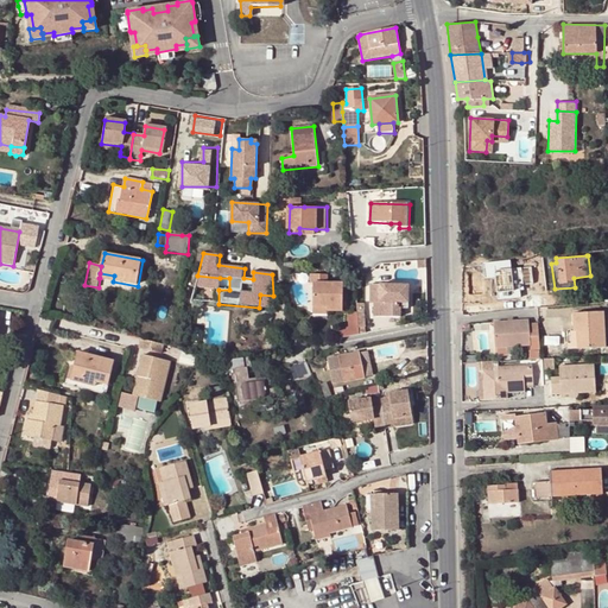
[(314,284),(314,308),(328,308),(328,311),(342,312),(344,284),(328,284),(329,276),(311,274),(311,284),(314,284)]
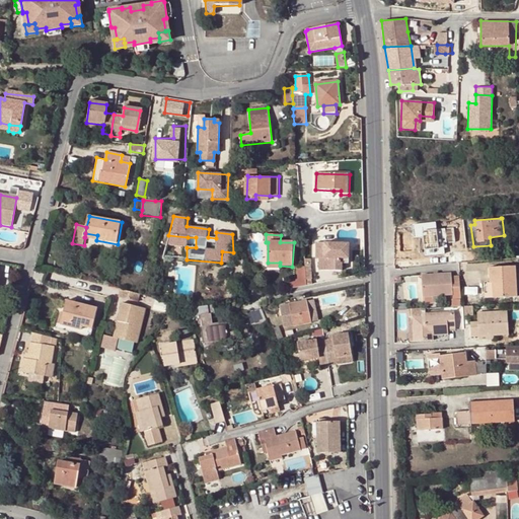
[(187,247),(188,237),(168,235),(164,257),(187,260),(187,247)]
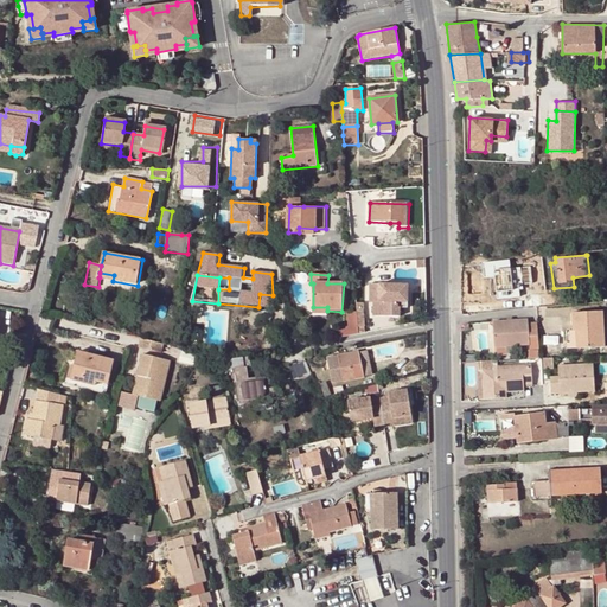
[(403,308),(408,310),(409,286),(370,286),(370,304),(374,305),(374,315),(403,315),(403,308)]
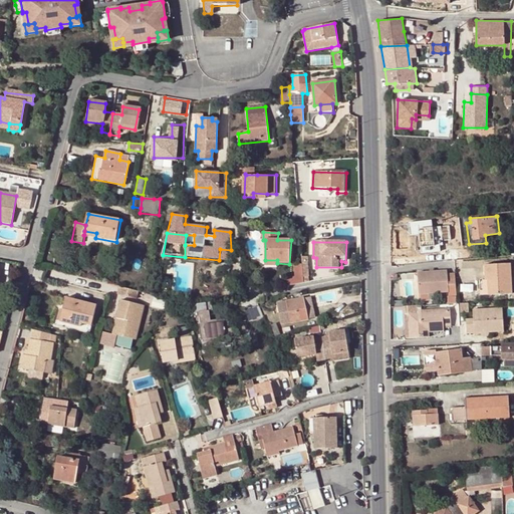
[(232,261),(231,250),(220,249),(219,260),(232,261)]
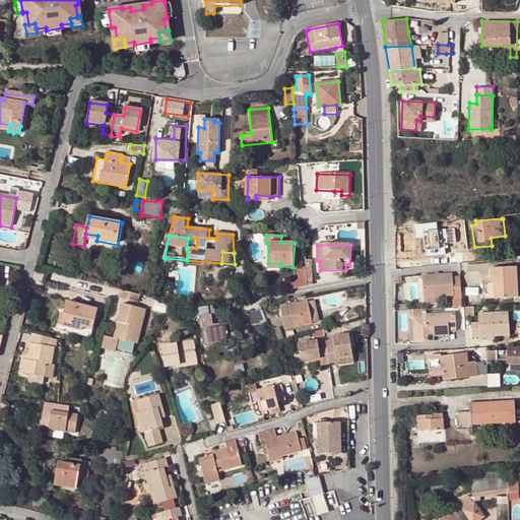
[(308,286),(307,267),(298,268),(299,280),(300,288),(308,286)]
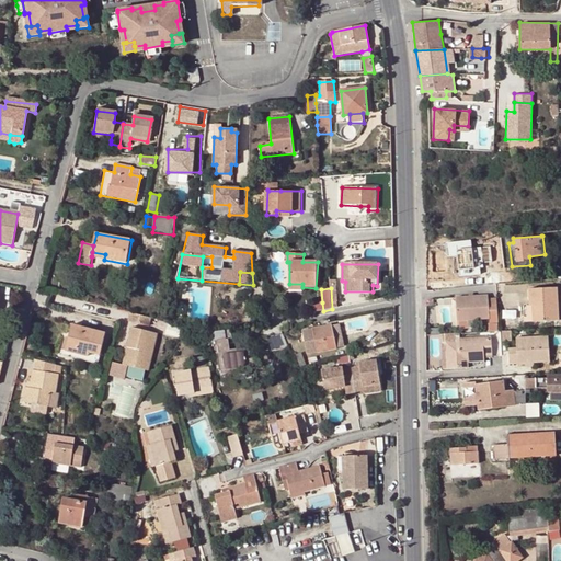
[(528,290),(528,306),(525,306),(525,308),(525,310),(525,312),(525,315),(525,322),(558,321),(556,288),(528,290)]
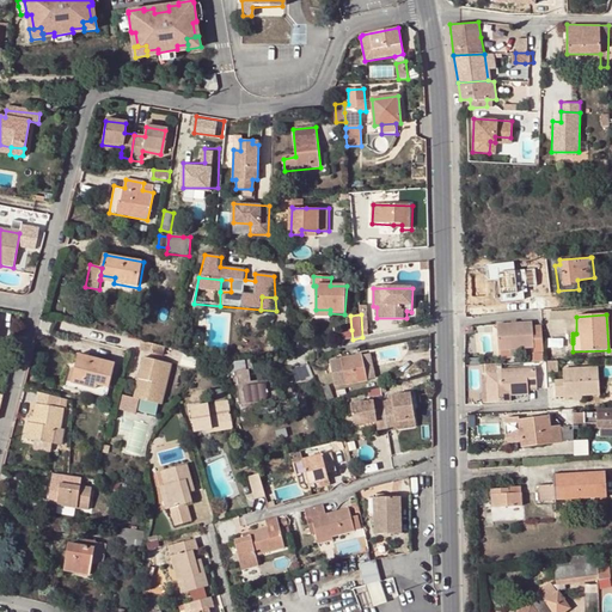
[(542,352),(540,329),(531,329),(531,323),(495,324),(496,349),(501,349),(518,349),(532,348),(532,353),(542,352)]
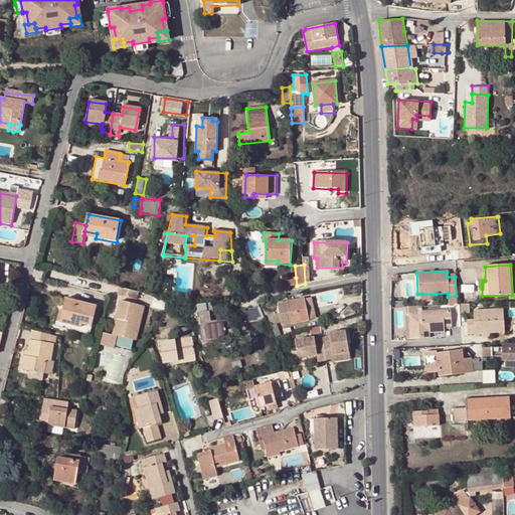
[(297,286),(296,278),(288,280),(289,287),(297,286)]
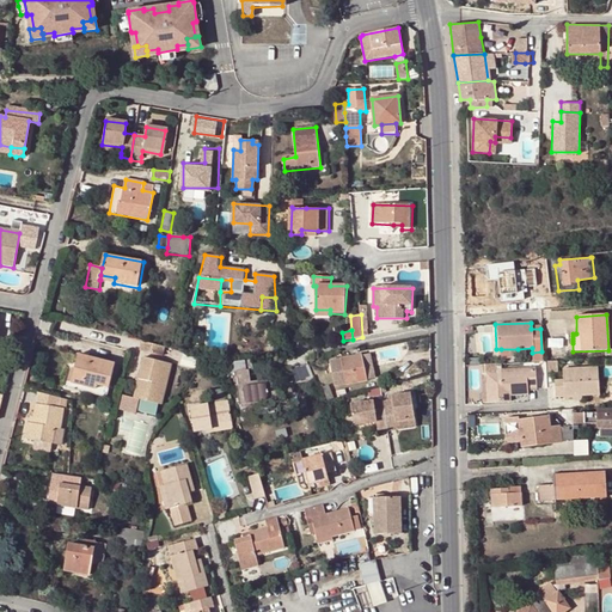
[(139,349),(160,355),(163,346),(141,340),(139,349)]
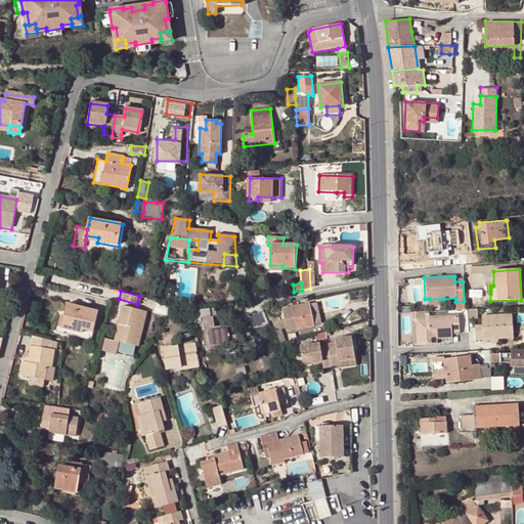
[(316,301),(308,303),(312,324),(320,322),(316,301)]
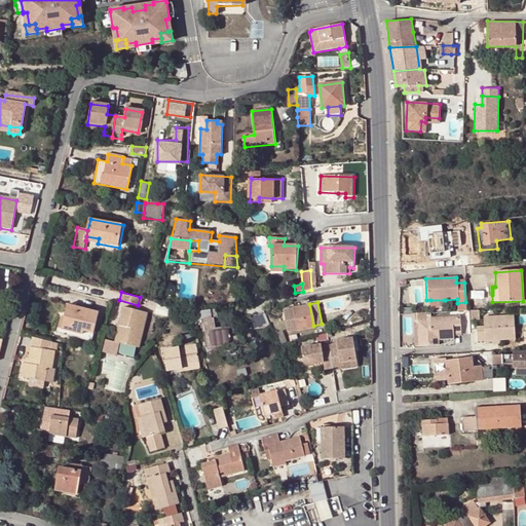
[(67,303),(61,328),(72,330),(73,326),(94,331),(98,311),(67,303)]
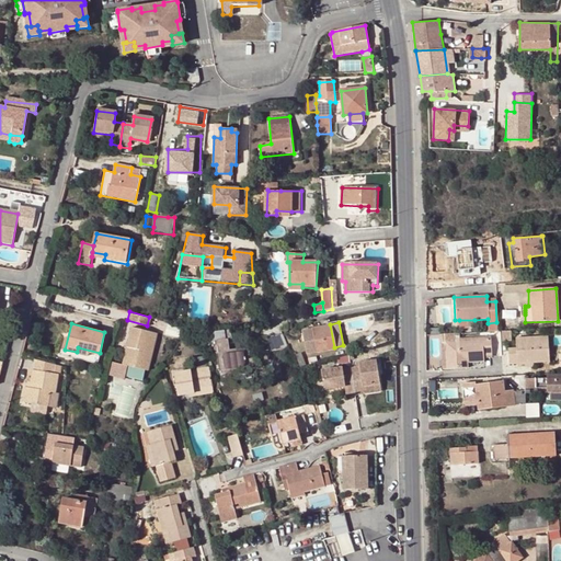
[(330,324),(301,331),(306,354),(334,347),(330,324)]
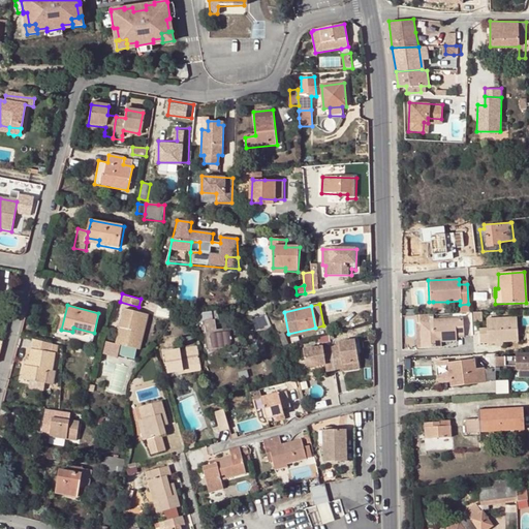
[(138,349),(147,313),(123,308),(116,344),(138,349)]
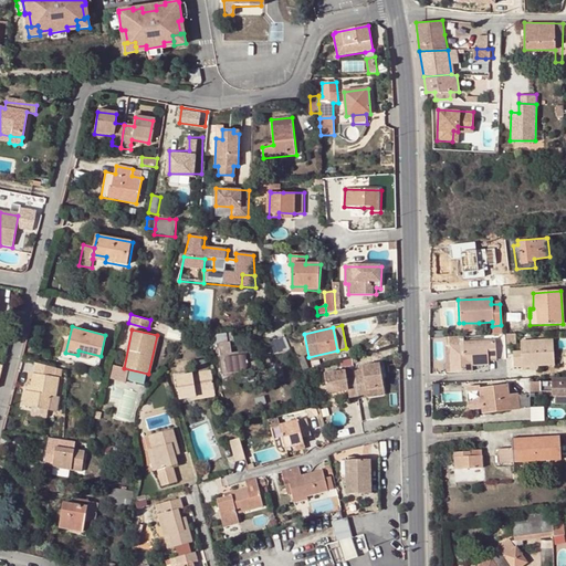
[(230,342),(233,342),(232,333),(213,335),(215,341),(212,342),(212,345),(217,344),(221,376),(258,370),(254,349),(231,353),(230,342)]
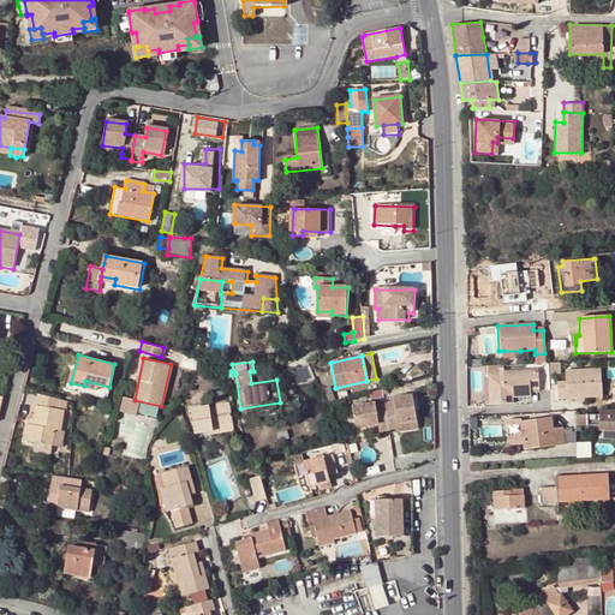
[(316,381),(309,365),(291,368),(297,383),(316,381)]
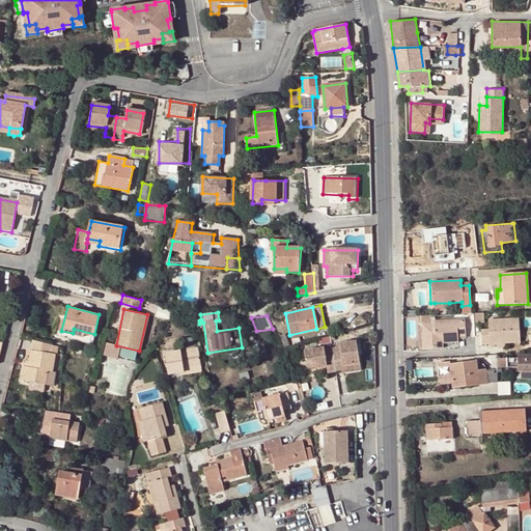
[(481,329),(481,342),(490,342),(504,342),(520,342),(519,318),(488,318),(488,328),(481,329)]
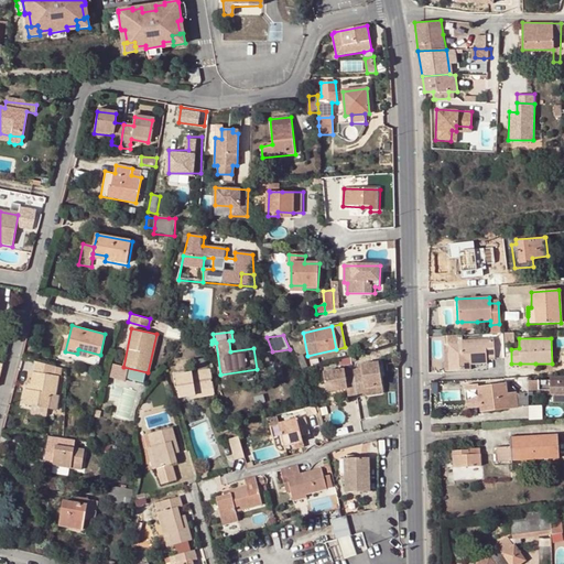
[(494,342),(449,343),(449,351),(447,351),(448,370),(468,369),(468,361),(486,359),(486,357),(494,357),(494,342)]
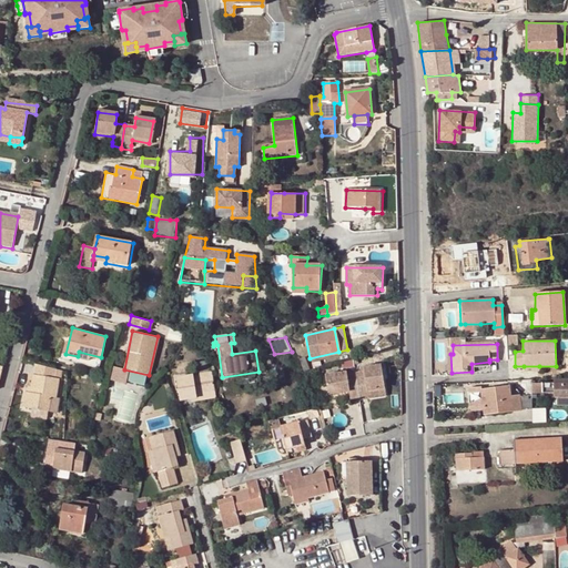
[(66,354),(64,359),(99,368),(101,357),(79,352),(78,356),(66,354)]
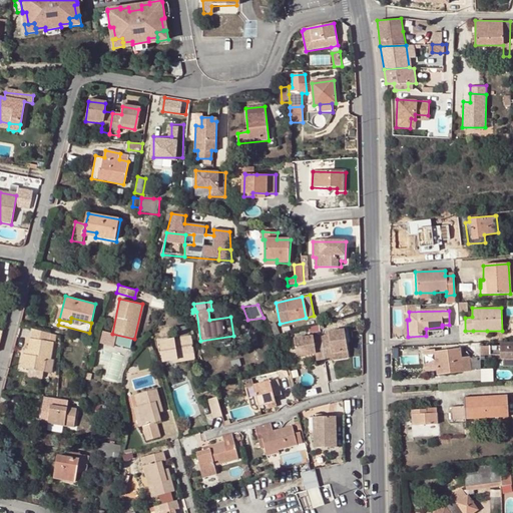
[(270,324),(274,334),(279,332),(275,322),(270,324)]
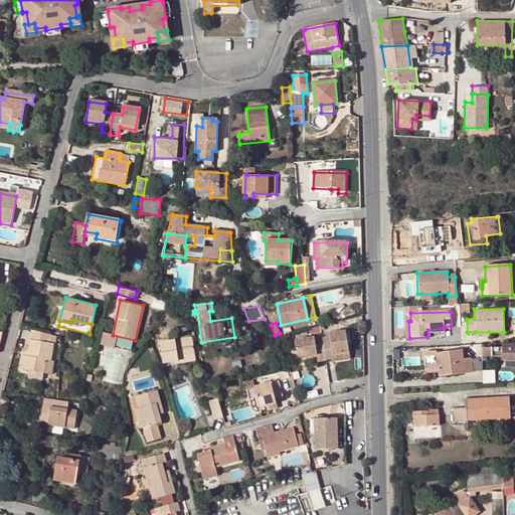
[(52,333),(32,327),(29,348),(28,354),(23,353),(21,367),(30,368),(44,371),(46,358),(50,358),(53,341),(50,340),(52,333)]
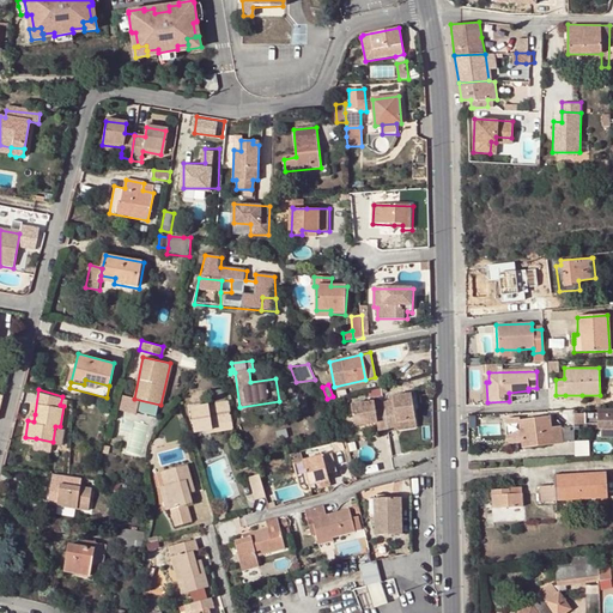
[(528,390),(509,393),(509,401),(511,401),(511,396),(528,395),(528,390)]
